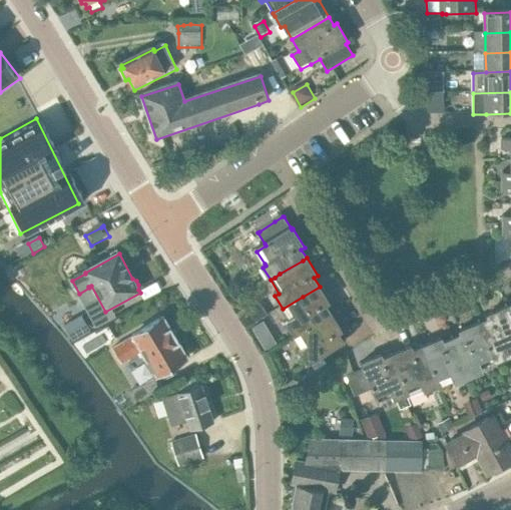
[(303,297),(283,309),(292,322),(289,324),(297,337),(302,334),(333,315),(328,307),(331,305),(320,287),(303,297)]
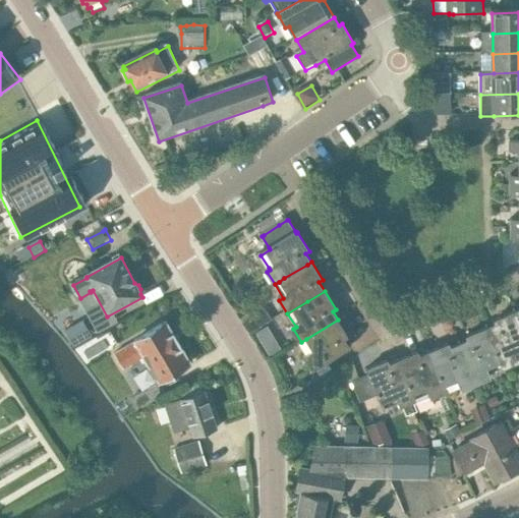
[(253,319),(252,319),(261,330),(262,329),(273,322),(266,310),(253,319)]
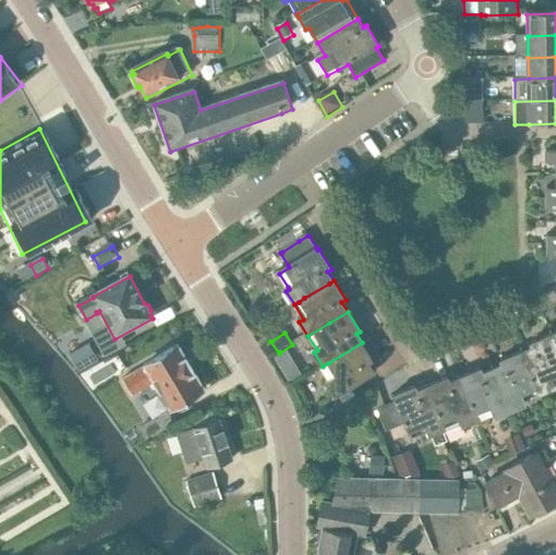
[(523,352),(521,353),(539,396),(539,397),(542,396),(555,389),(555,386),(555,348),(551,336),(531,345),(532,349),(523,352)]
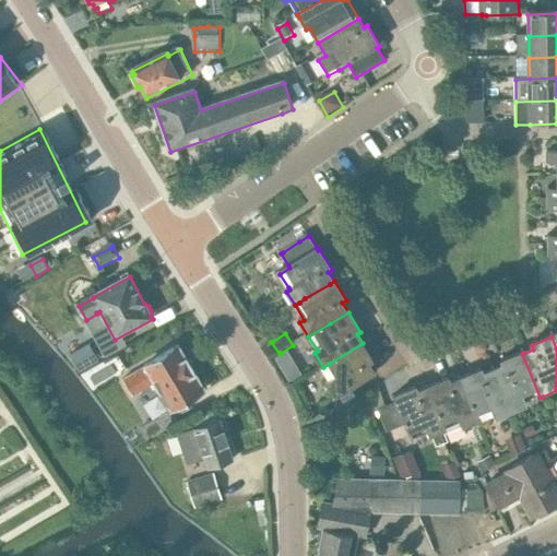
[(329,364),(323,367),(331,380),(332,381),(329,385),(331,389),(338,399),(377,374),(371,365),(375,363),(363,343),(329,364)]
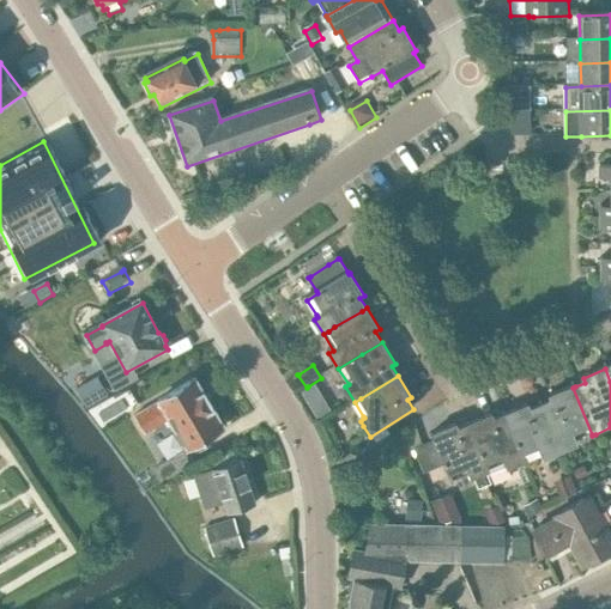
[(188,450),(225,428),(198,382),(159,403),(161,405),(138,418),(147,434),(156,430),(159,434),(164,432),(167,437),(176,432),(188,450)]
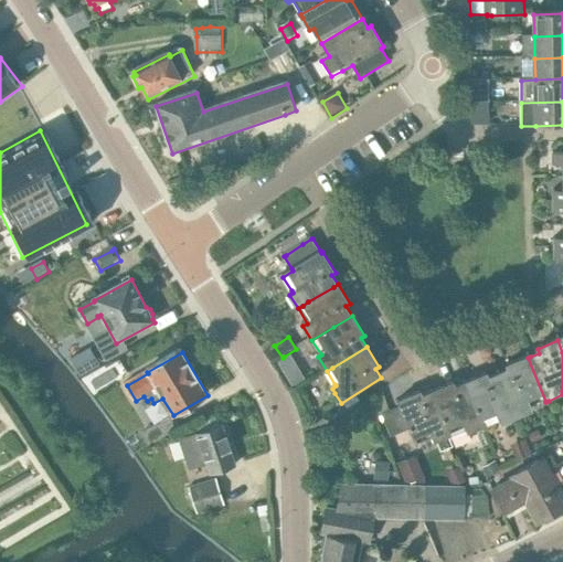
[(81,354),(71,360),(81,377),(91,371),(81,354)]
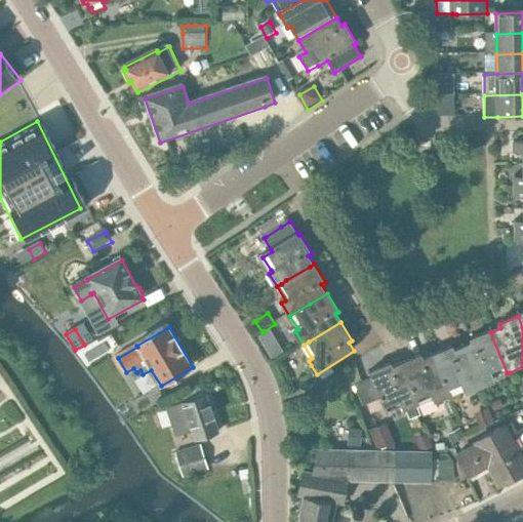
[(473,345),(464,348),(481,389),(495,383),(495,382),(494,377),(507,372),(490,332),(471,340),(473,345)]
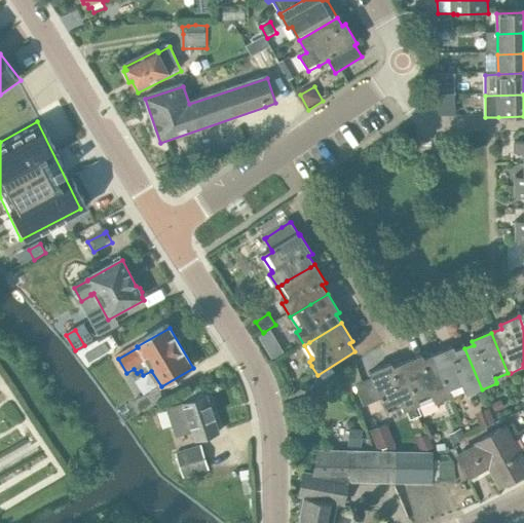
[(278,342),(264,349),(270,361),(273,360),(285,352),(278,342)]
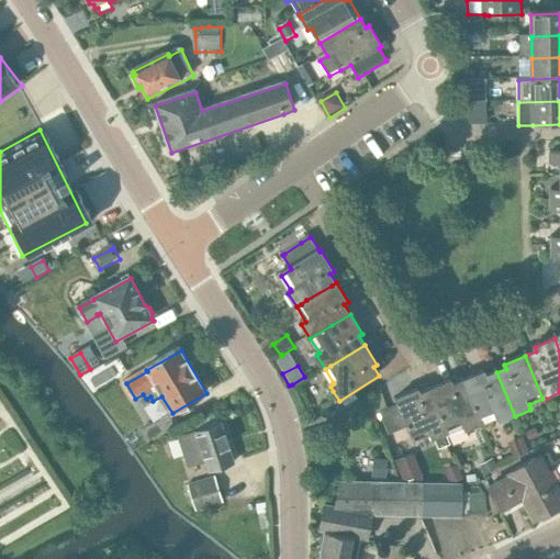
[(463,381),(482,425),(483,425),(483,424),(497,418),(500,423),(515,416),(496,372),(486,377),(485,372),(463,381)]
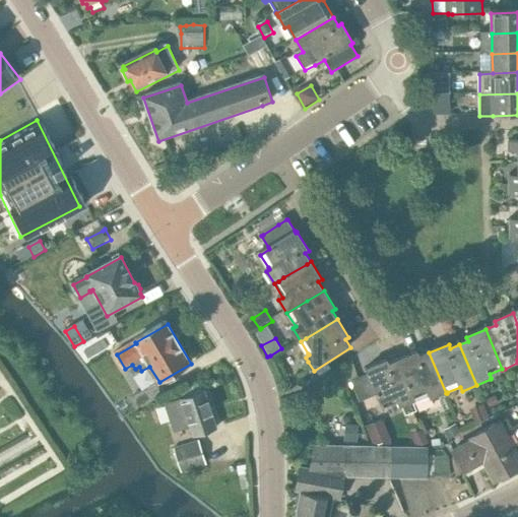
[(398,361),(415,401),(416,401),(415,400),(429,395),(431,399),(446,393),(429,352),(419,357),(418,352),(398,361)]
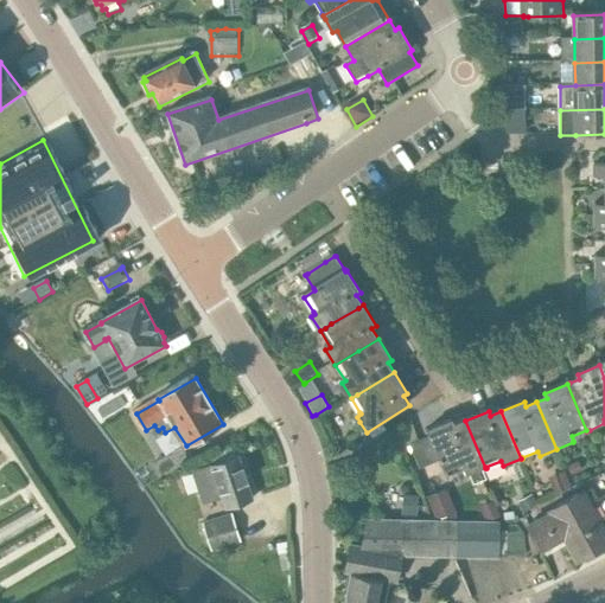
[(432,437),(440,457),(441,463),(449,479),(450,478),(450,476),(465,470),(467,475),(485,468),(465,421),(454,425),(452,421),(428,431),(432,437)]
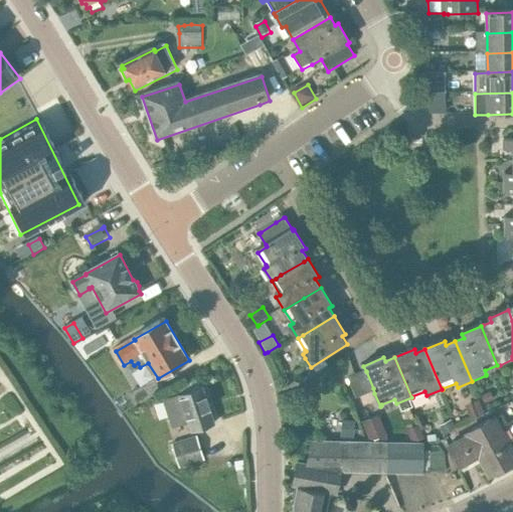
[(366,371),(348,378),(357,400),(374,393),(373,388),(366,371)]
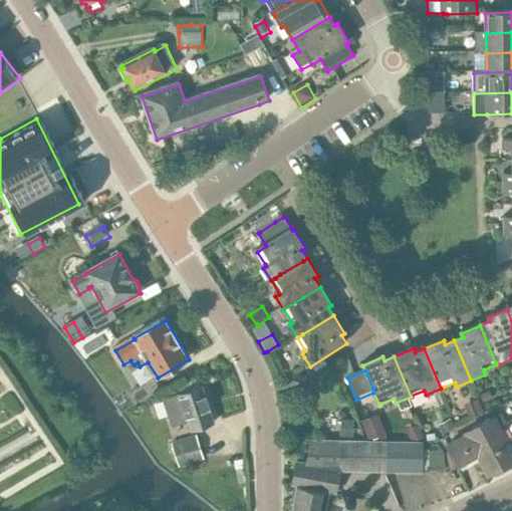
[(177,396),(163,401),(172,430),(188,424),(192,433),(215,425),(202,388),(202,387),(198,380),(198,378),(174,389),(175,391),(177,396)]
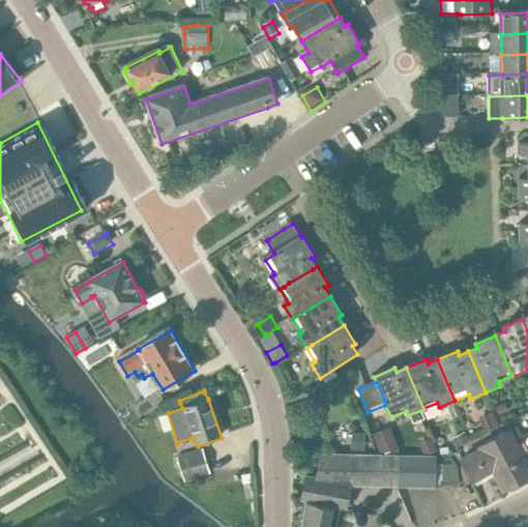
[(140,420),(166,404),(159,393),(134,409),(140,420)]
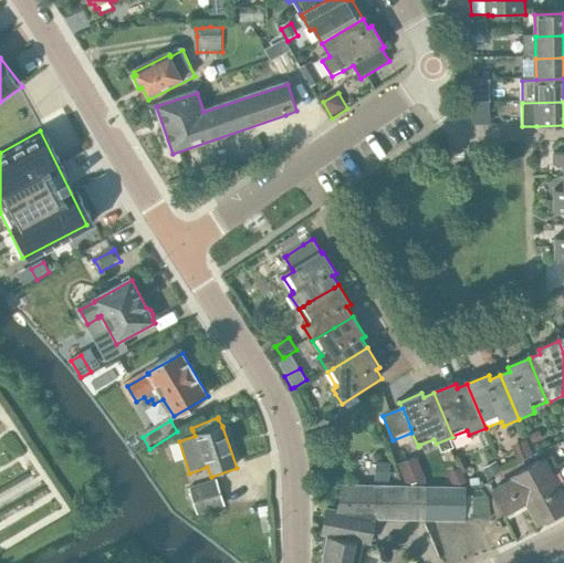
[(418,458),(398,466),(408,488),(414,486),(426,481),(427,480),(418,458)]
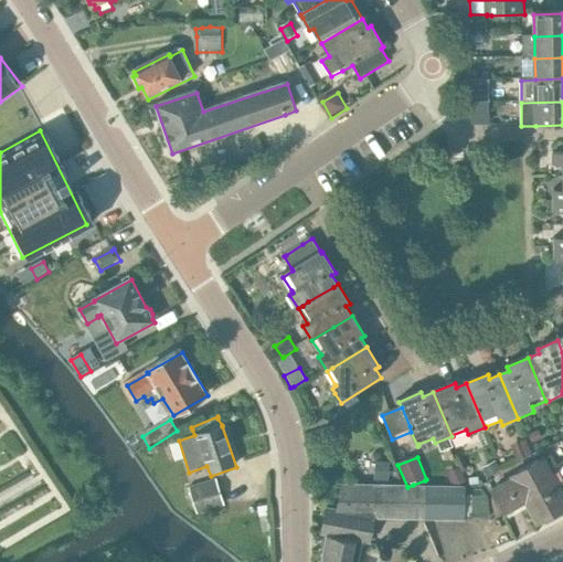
[(562,496),(544,462),(519,475),(520,477),(494,491),(507,515),(532,500),(543,521),(562,510),(562,496)]
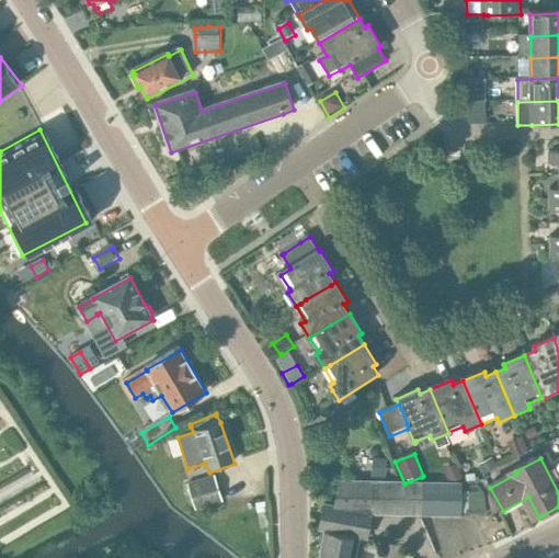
[(493,459),(479,466),(485,475),(498,468),(493,459)]
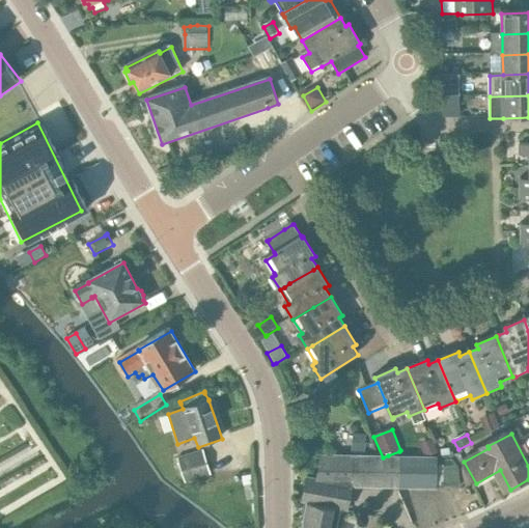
[(354,436),(352,452),(365,453),(366,436),(354,436)]
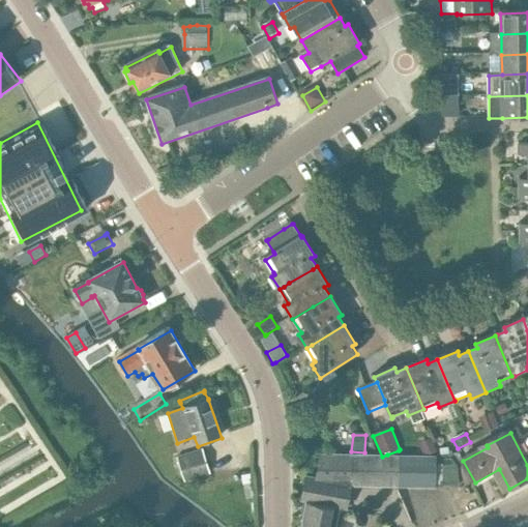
[(434,442),(420,447),(426,459),(429,459),(439,456),(434,442)]
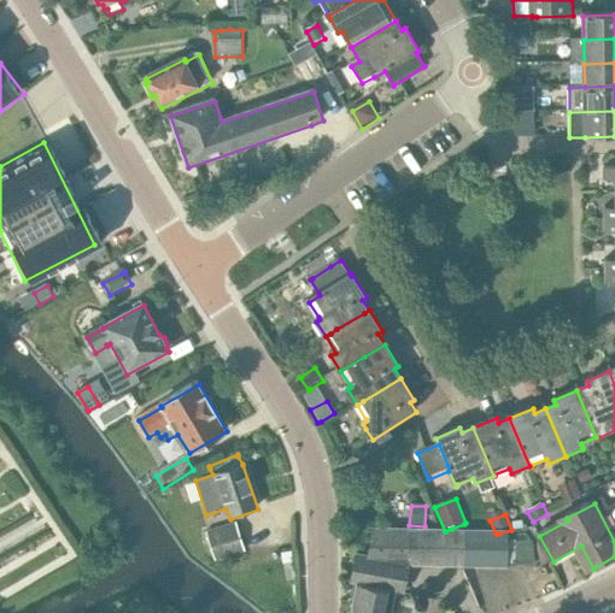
[(238,524),(208,534),(216,563),(246,553),(238,524)]
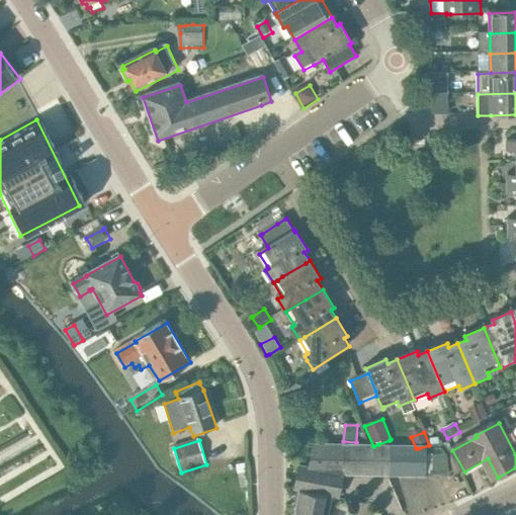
[(329,514),(333,498),(340,499),(344,477),(425,478),(426,448),(419,448),(416,448),(391,447),(379,447),(314,446),(311,469),(298,467),(295,492),(299,493),(295,514),(329,514)]
